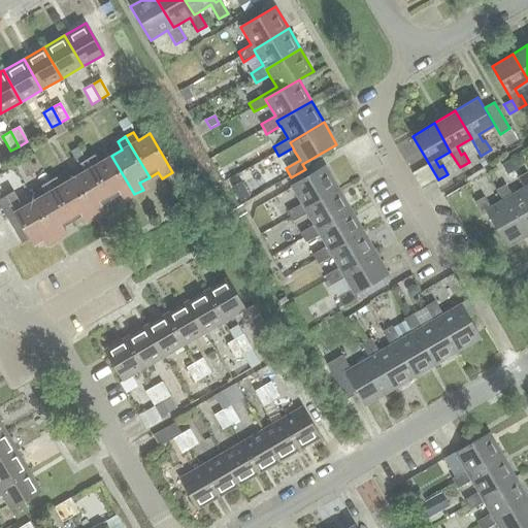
[(78,146),(70,152),(76,162),(85,158),(78,146)]
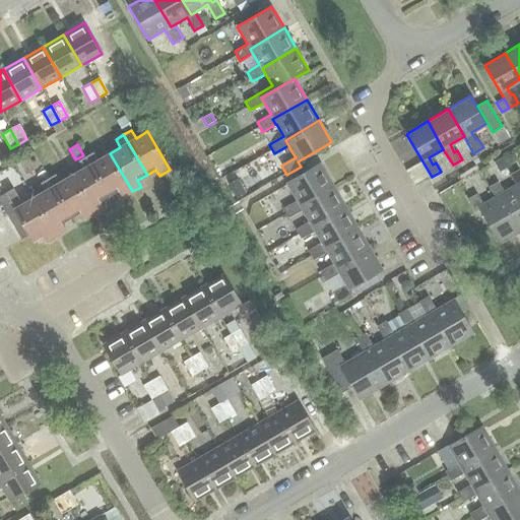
[(92,152),(85,156),(108,197),(118,191),(121,198),(132,191),(110,153),(98,160),(92,152)]
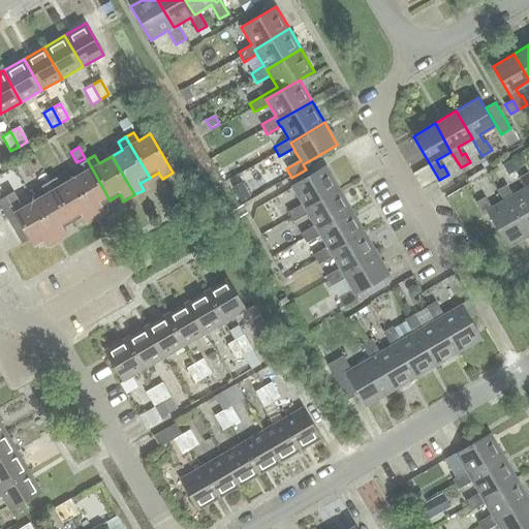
[(506,172),(518,164),(514,157),(502,164),(506,172)]
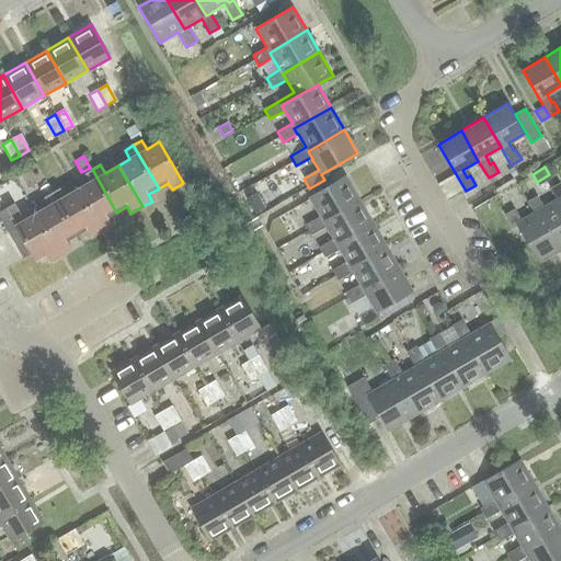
[(89,183),(77,190),(101,231),(112,225),(107,218),(116,213),(92,169),(83,174),(89,183)]
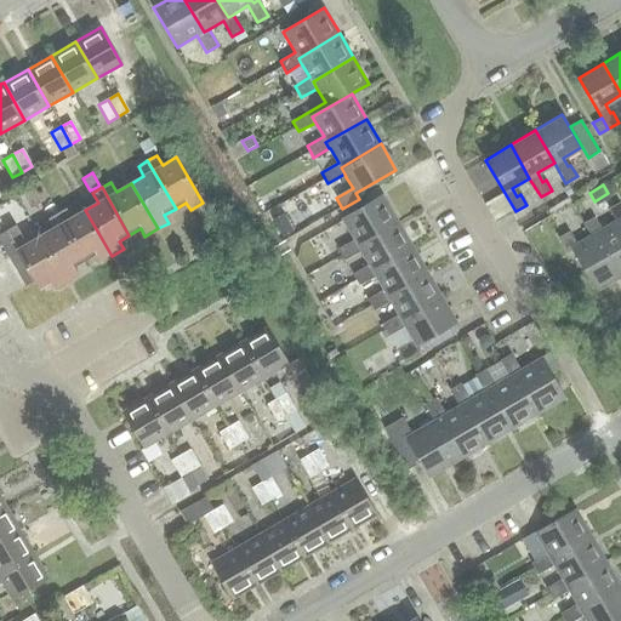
[(339,249),(342,255),(345,261),(360,251),(358,245),(397,222),(382,197),(342,220),(354,240),(339,249)]
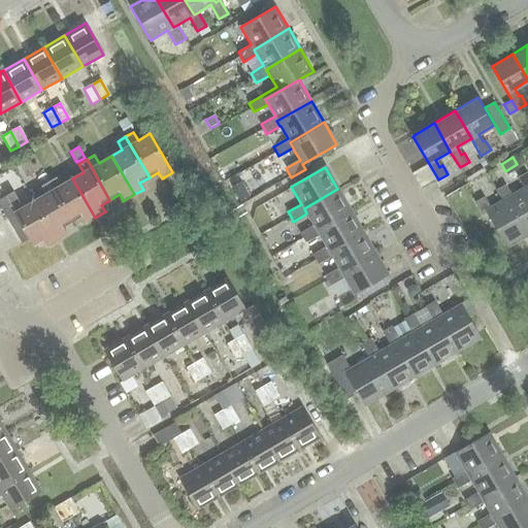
[(518,177),(524,189),(527,187),(527,188),(527,174),(527,172),(518,177)]
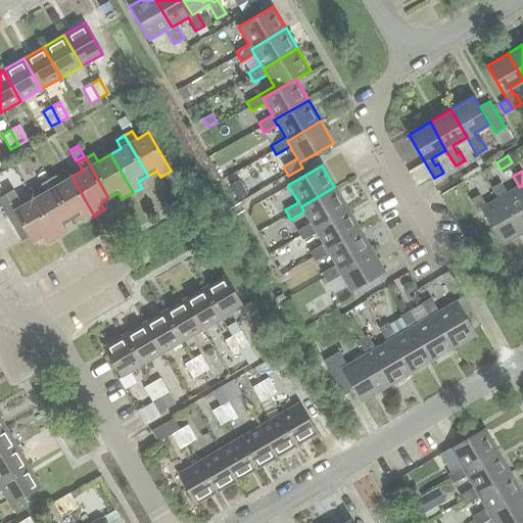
[(55,176),(48,180),(72,220),(80,215),(84,222),(94,216),(72,177),(60,184),(55,176)]
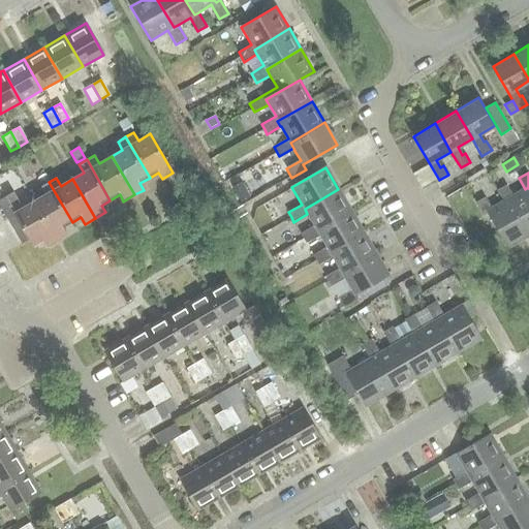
[(45,194),(35,200),(57,240),(66,235),(63,228),(72,222),(49,182),(40,186),(45,194)]
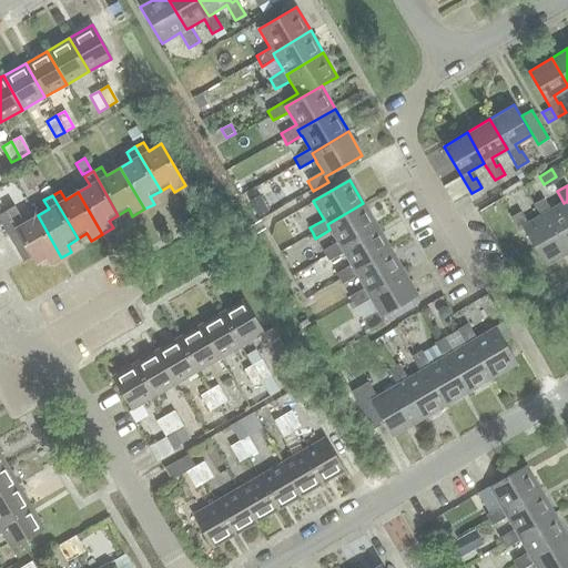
[(534,204),(540,216),(544,215),(566,253),(567,251),(567,202),(567,201),(564,203),(550,211),(544,199),(534,204)]
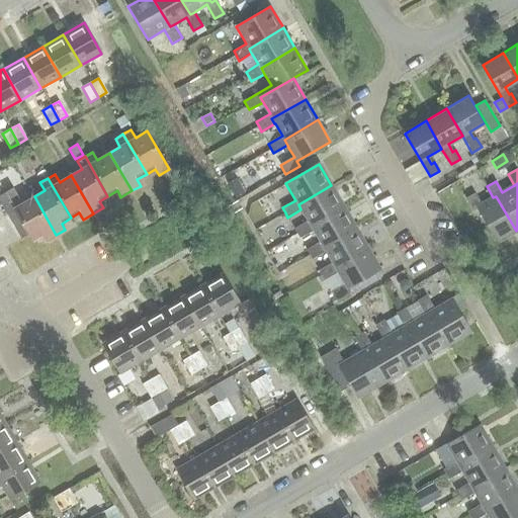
[(343,205),(331,185),(298,204),(300,209),(308,221),(294,229),(299,238),(313,230),(310,225),(343,205)]
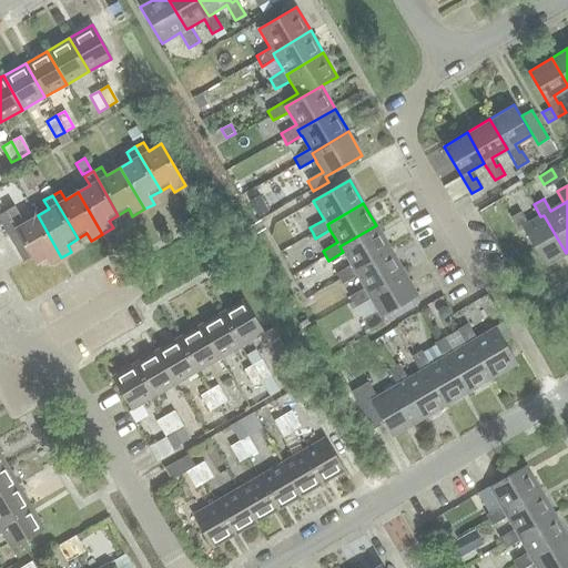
[(61,257),(38,215),(24,223),(13,206),(4,211),(6,212),(0,214),(0,223),(22,262),(31,257),(36,263),(46,257),(50,264),(61,257)]
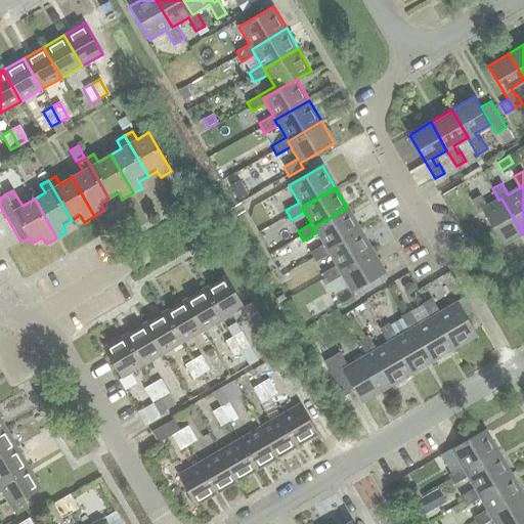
[(501,246),(519,235),(522,233),(501,199),(498,200),(487,207),(481,194),(471,201),(478,212),(481,210),(501,246)]
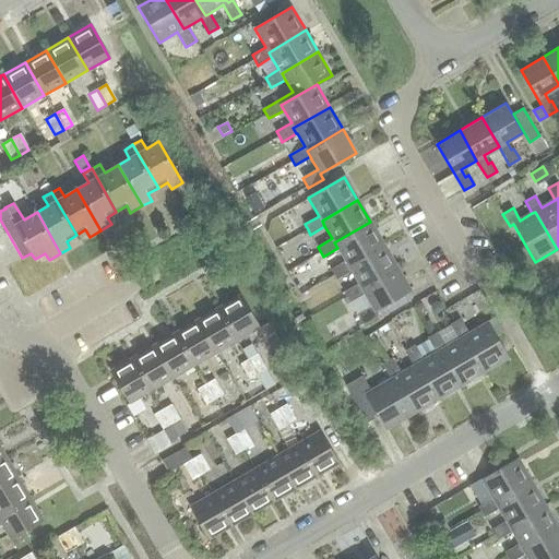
[(384,245),(370,222),(334,242),(337,248),(345,261),(331,270),(336,280),(351,271),(348,266),(384,245)]
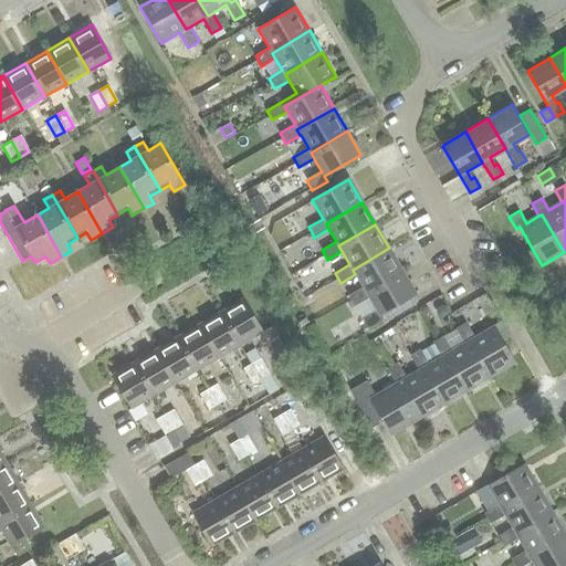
[(402,271),(389,248),(353,270),(355,274),(356,274),(363,286),(348,295),(355,305),(368,297),(366,293),(402,271)]
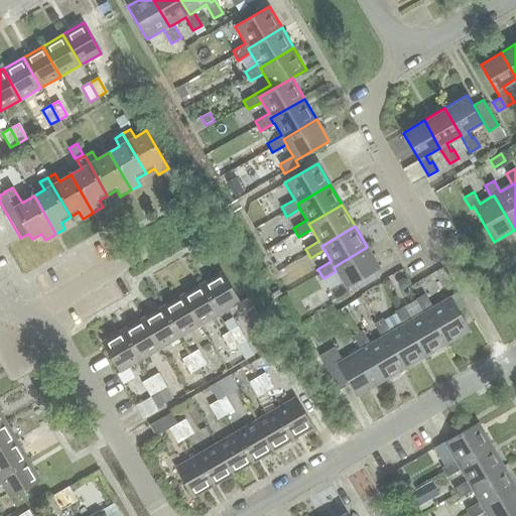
[(380,268),(367,247),(334,267),(336,271),(343,283),(330,290),(335,300),(349,292),(346,288),(380,268)]
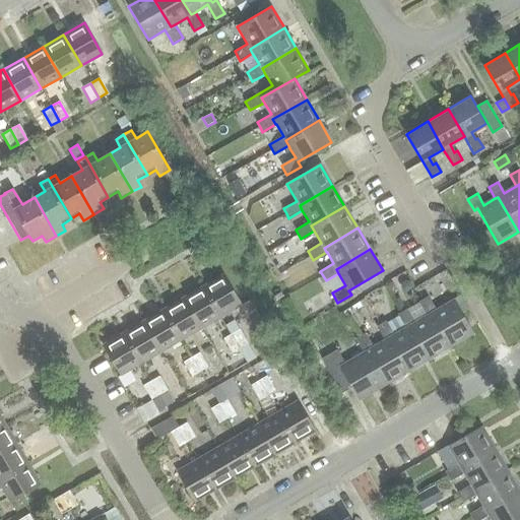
[(223,274),(203,286),(220,317),(241,305),(223,274)]
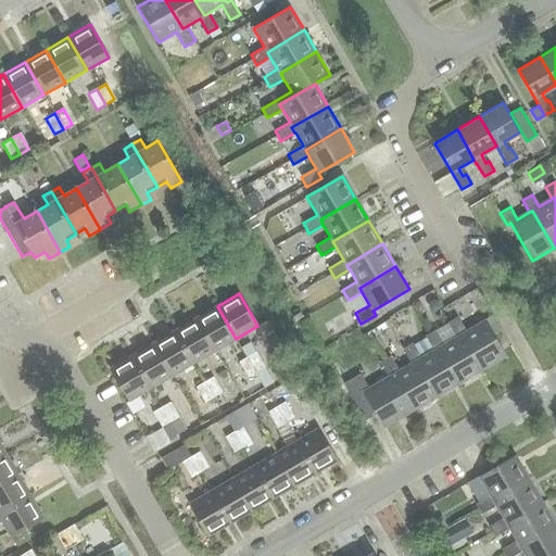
[(217,306),(196,318),(214,351),(236,339),(217,306)]
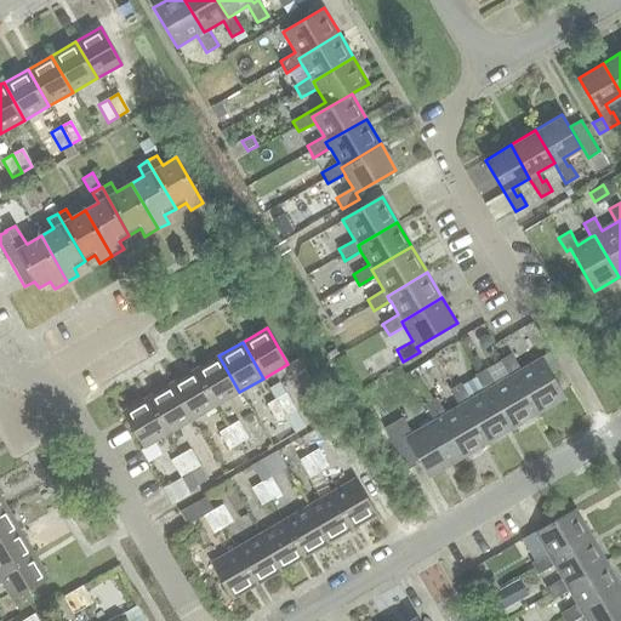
[(511,354),(505,358),(500,362),(510,376),(513,374),(537,414),(564,399),(540,359),(520,370),(511,354)]
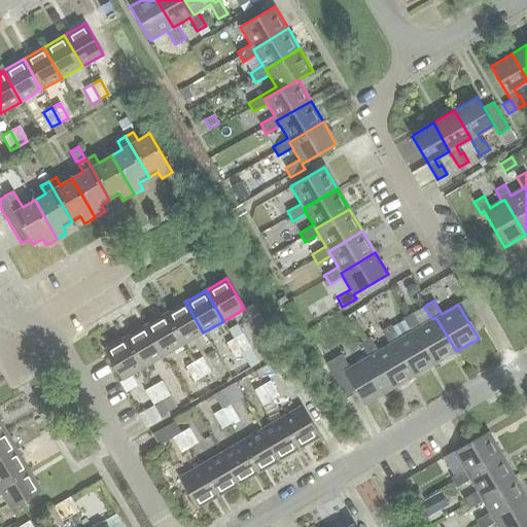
[(185,302),(165,314),(183,345),(203,332),(185,302)]
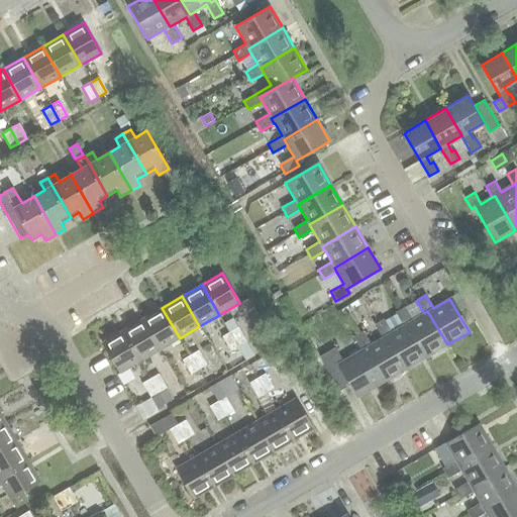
[(162,308),(141,319),(160,349),(180,338),(162,308)]
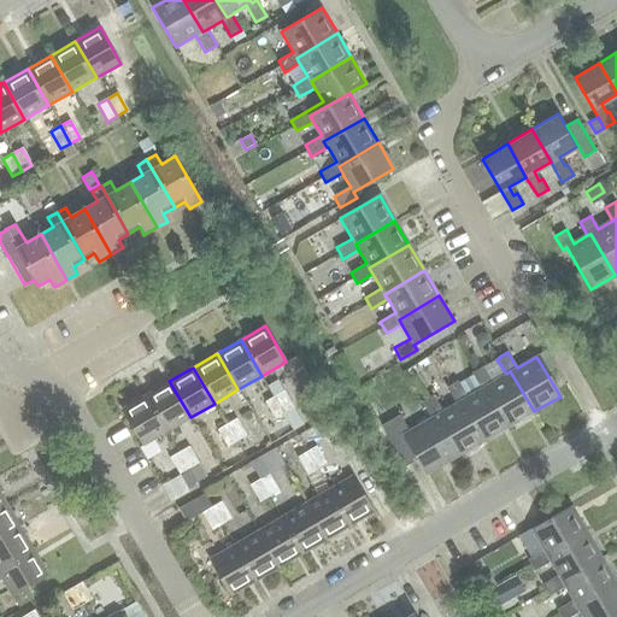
[(509,427),(534,411),(510,371),(506,374),(491,383),(482,368),(471,374),(481,389),(485,386),(509,427)]
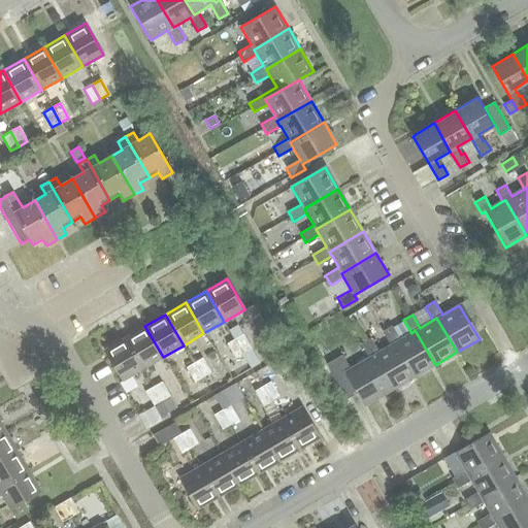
[(144,326),(125,338),(142,369),(163,357),(144,326)]
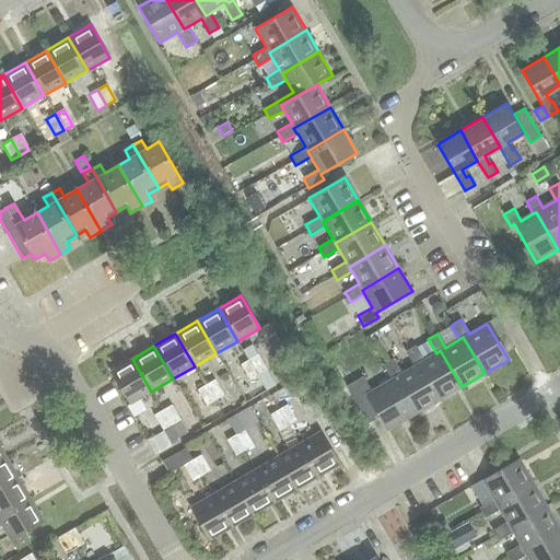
[(439,400),(462,387),(440,350),(436,353),(423,361),(416,347),(406,352),(415,366),(418,364),(439,400)]
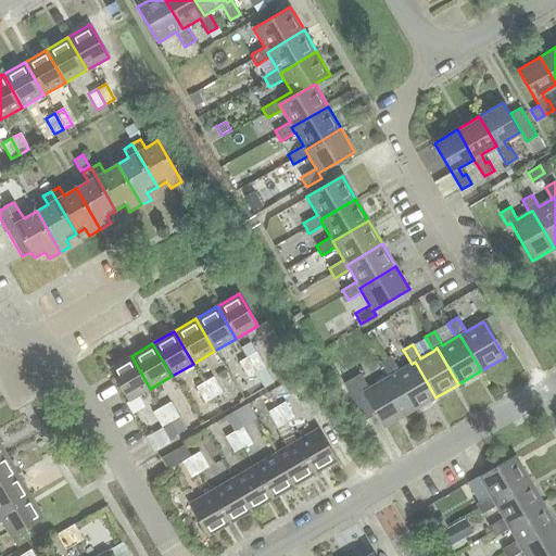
[(255,352),(247,357),(255,373),(264,367),(255,352)]
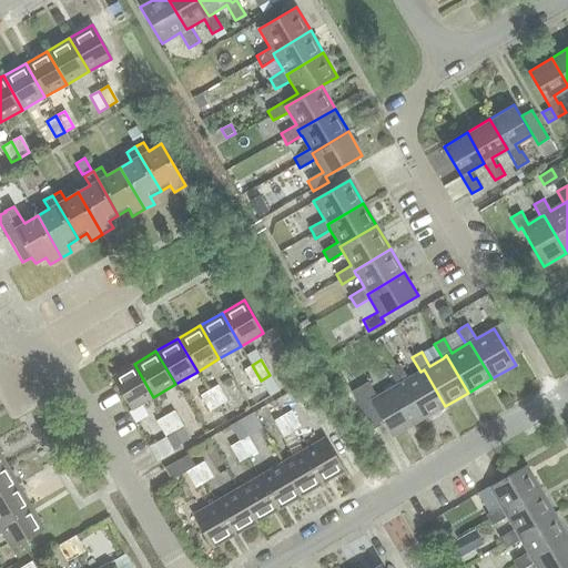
[(153,397),(134,364),(111,377),(131,411),(153,397)]
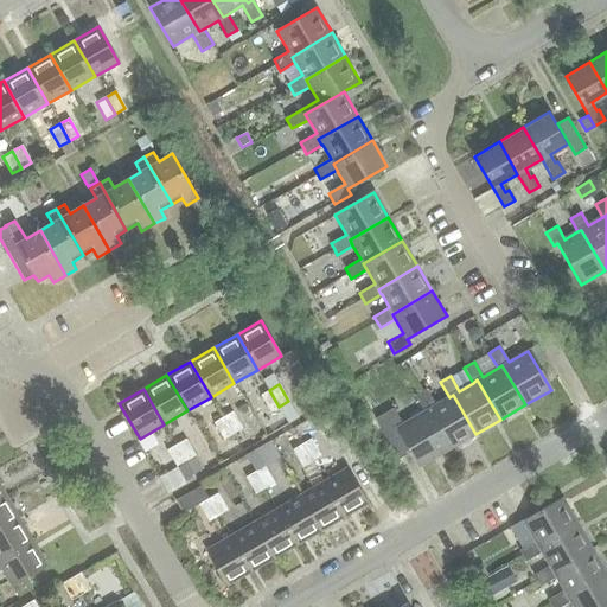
[(279,407),(269,390),(260,395),(269,413),(279,407)]
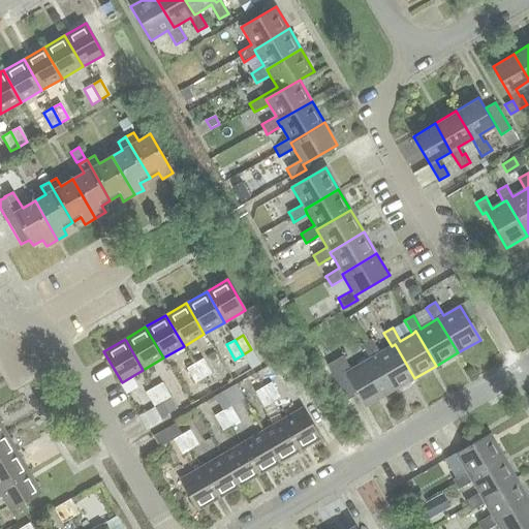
[(393,391),(414,378),(395,344),(392,346),(379,353),(371,340),(362,345),(369,359),(373,356),(393,391)]
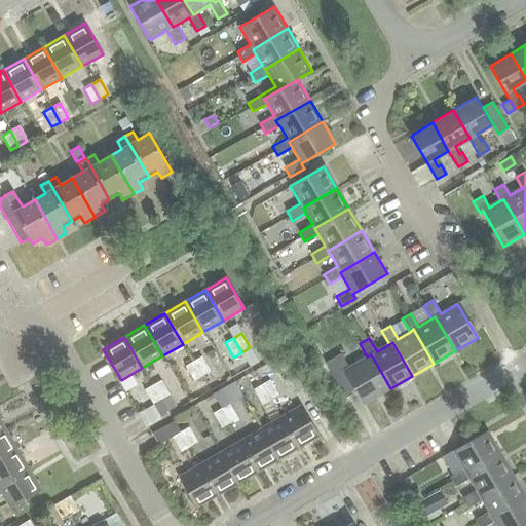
[(272,345),(266,349),(271,360),(278,357),(272,345)]
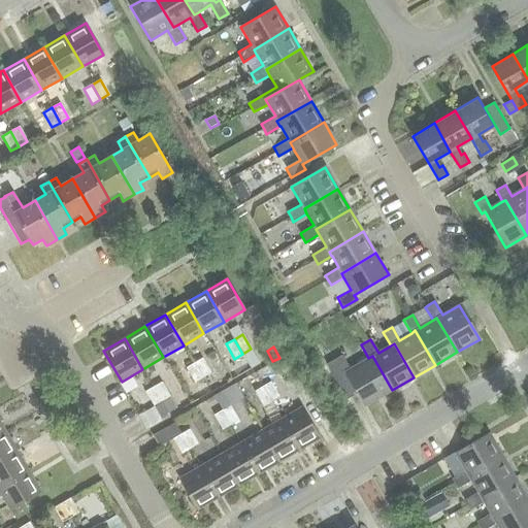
[(251,349),(242,354),(251,368),(259,363),(251,349)]
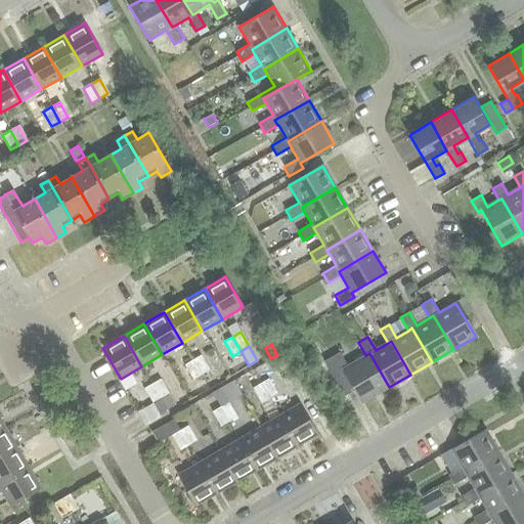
[(363,403),(389,387),(369,353),(365,355),(347,366),(339,354),(324,362),(345,396),(355,390),(363,403)]
